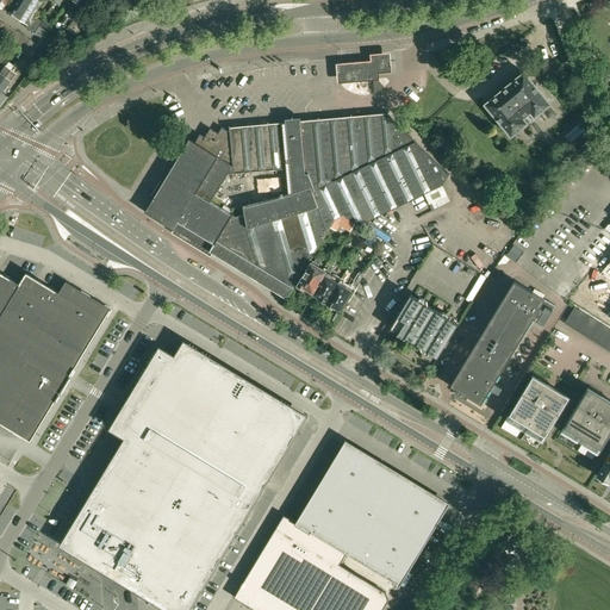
[(42,1),(39,0),(20,0),(20,2),(12,13),(27,24),(42,1)]
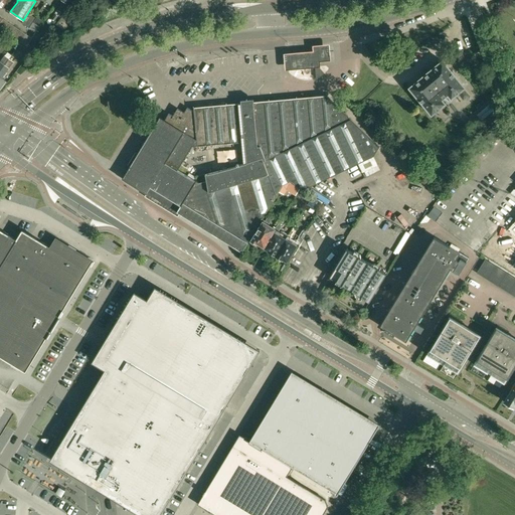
[(58,9),(54,13),(55,14),(58,16),(62,12),(62,11),(70,0),(63,0),(57,8),(58,9)]
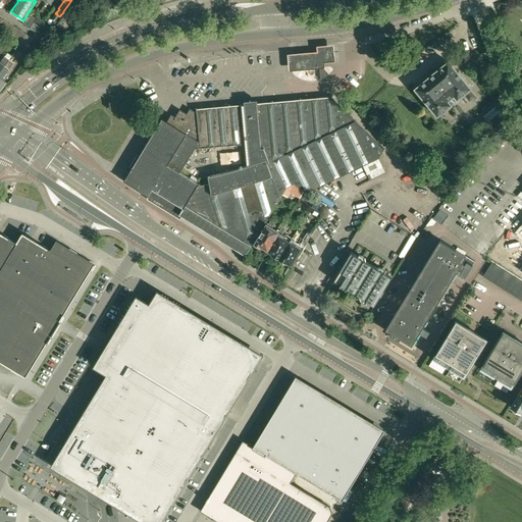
[(35,20),(34,22),(30,28),(30,29),(37,33),(42,25),(45,21),(37,16),(35,20)]
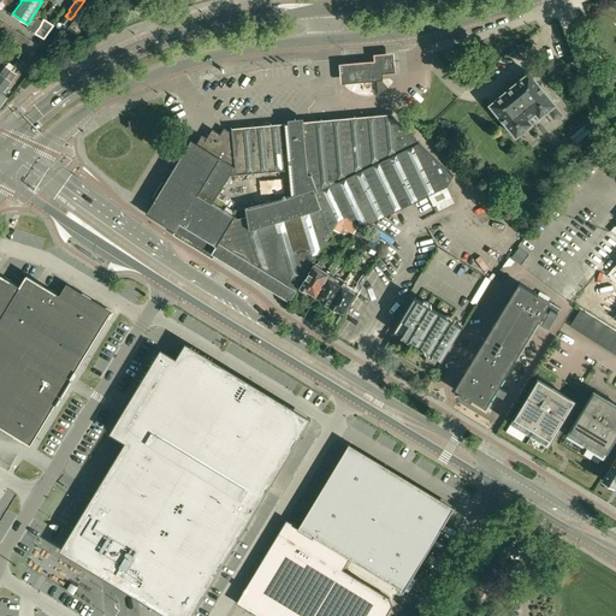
[(77,36),(84,27),(75,19),(67,29),(77,36)]
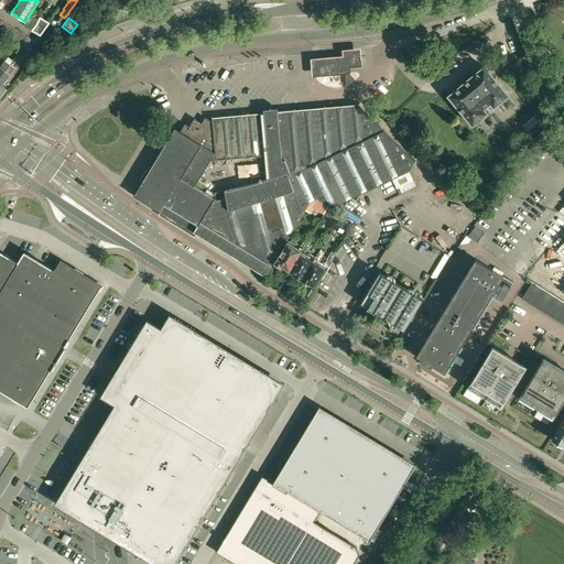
[(32,30),(36,24),(29,19),(25,24),(32,30)]
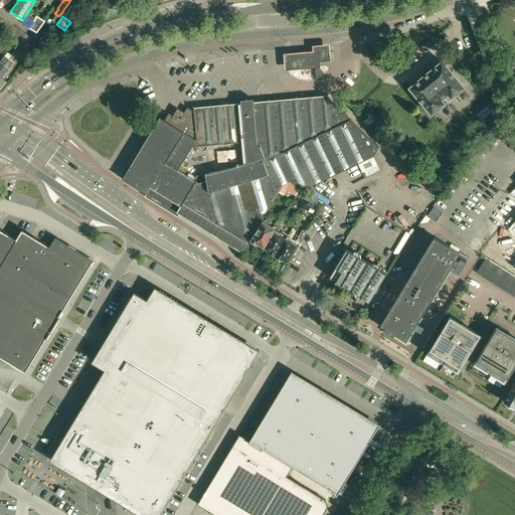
[(0,29),(3,31),(9,22),(3,18),(0,23),(0,29)]
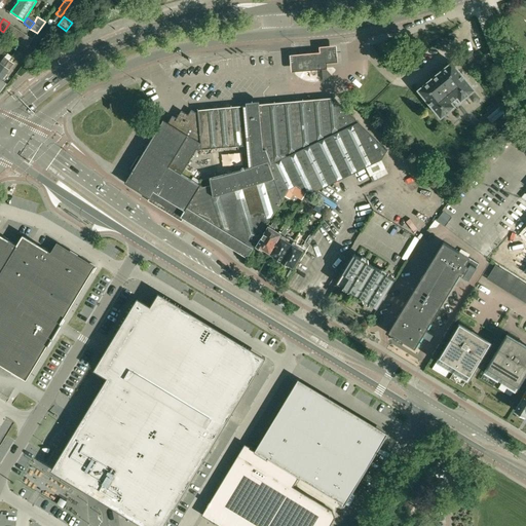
[(15,27),(9,23),(3,32),(9,36),(15,27)]
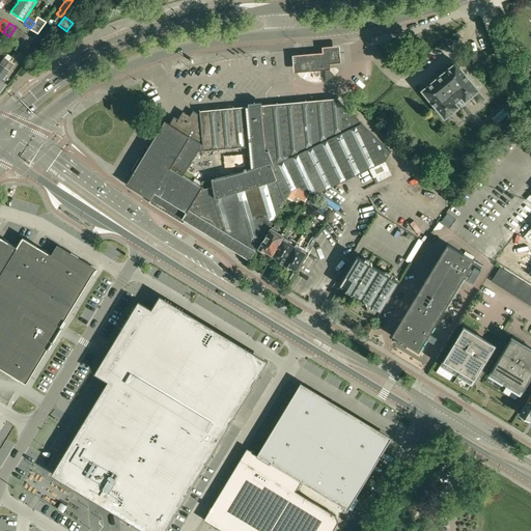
[(15,40),(22,31),(16,27),(9,36),(15,40)]
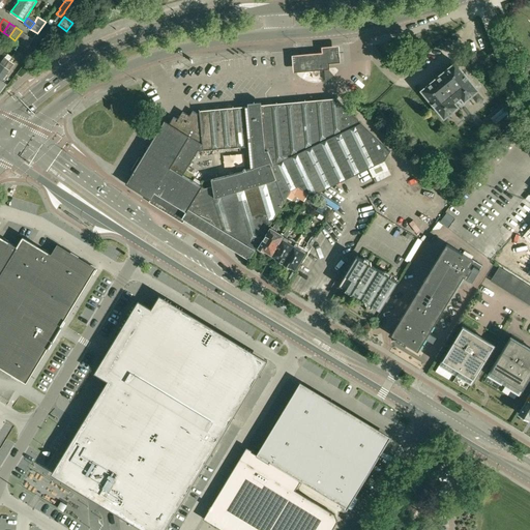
[(28,35),(22,31),(15,40),(21,45),(28,35)]
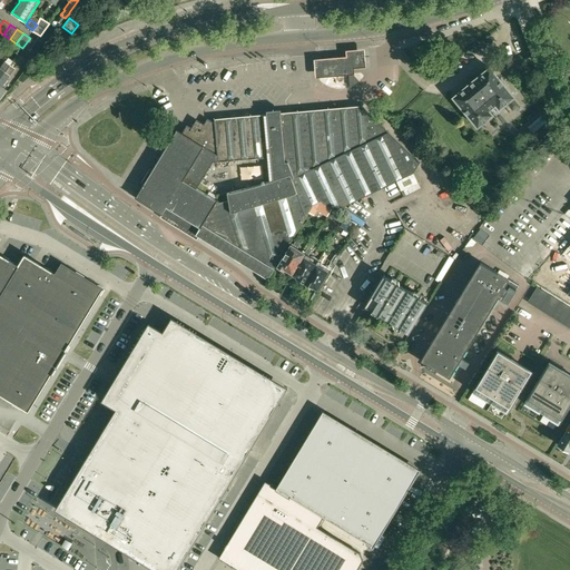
[(36,41),(43,47),(47,41),(40,37),(36,41)]
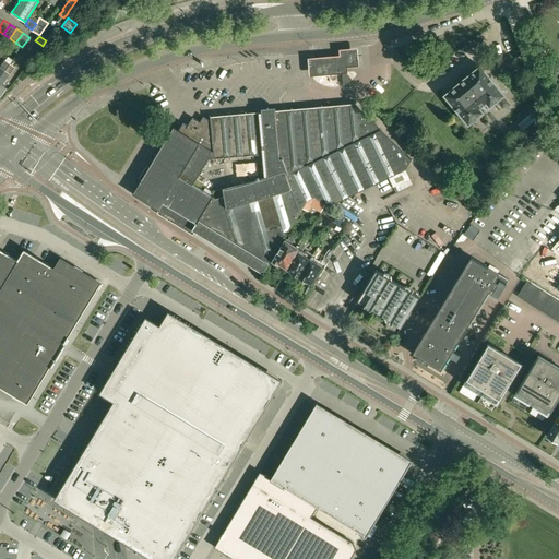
[(35,42),(30,37),(22,47),(28,51),(35,42)]
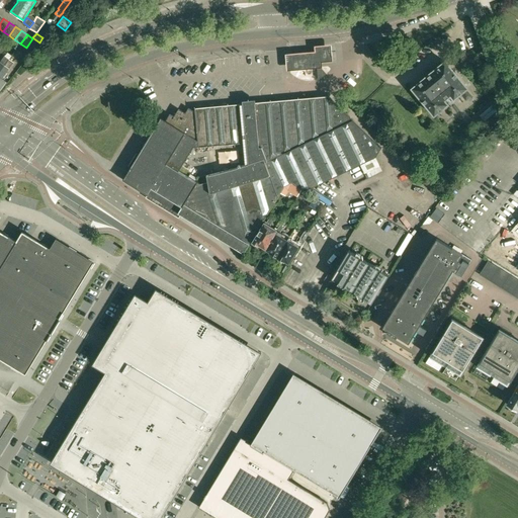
[(295,58),(285,58),(286,70),(317,68),(317,63),(328,62),(327,49),(295,51),(295,58)]
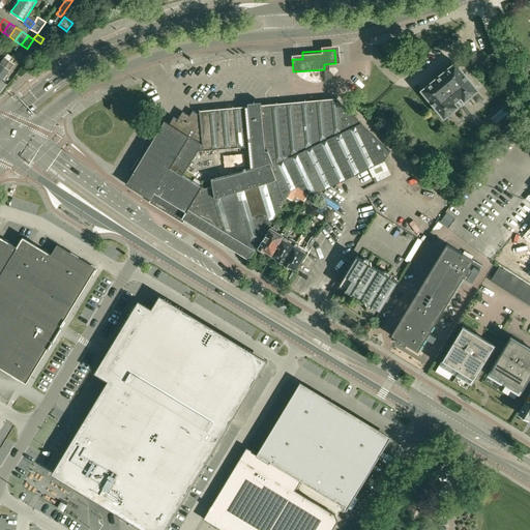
[(0,72),(9,60),(4,57),(0,63),(0,72)]
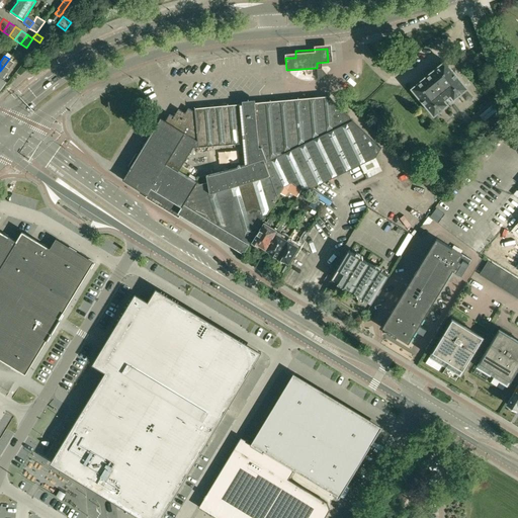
[(0,89),(6,81),(5,81),(2,78),(13,62),(9,59),(0,71),(0,89)]
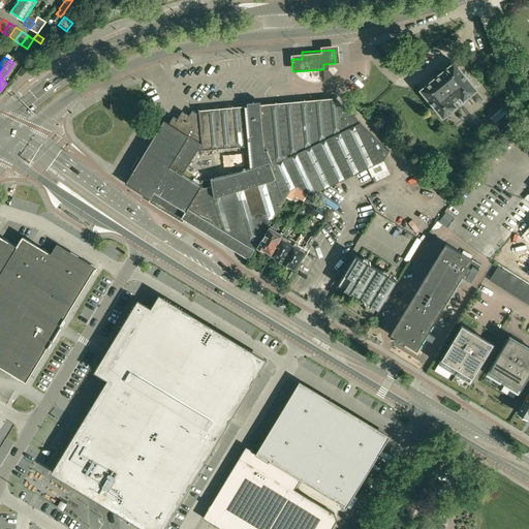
[(457,106),(468,96),(470,95),(475,102),(481,97),(476,90),(477,89),(455,62),(421,90),(443,117),(457,106)]
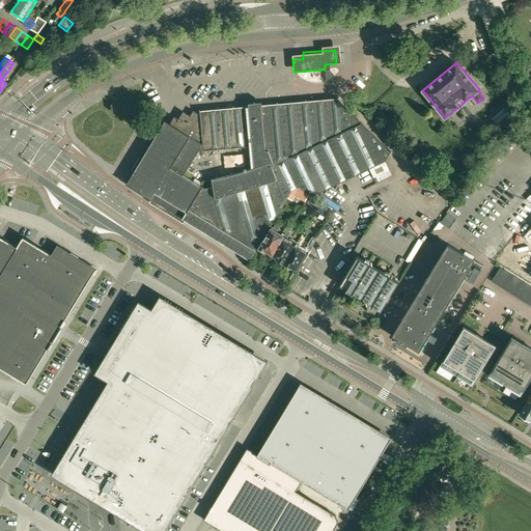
[(326,70),(327,80),(329,79),(332,77),(335,75),(330,68),(326,70)]
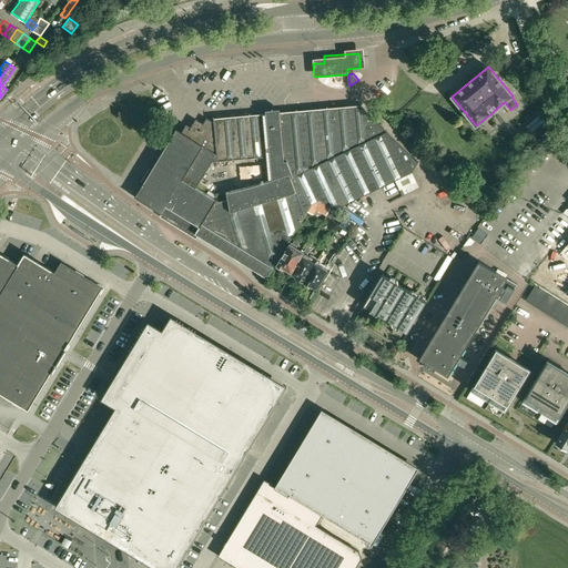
[(359,104),(213,118),(213,122),(206,118),(202,123),(195,119),(190,128),(185,124),(181,132),(176,129),(134,196),(162,214),(162,213),(166,206),(200,226),(194,234),(266,279),(269,274),(280,255),(306,212),(311,205),(318,201),(331,208),(334,210),(347,203),(350,208),(362,203),(358,198),(412,171),(418,161),(359,104)]
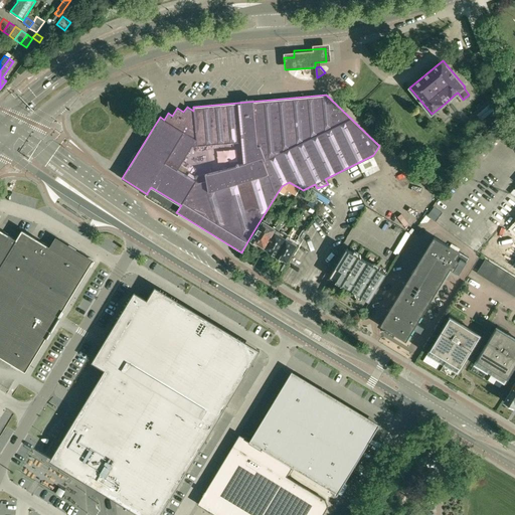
[(476,116),(482,123),(496,113),(489,105),(476,116)]
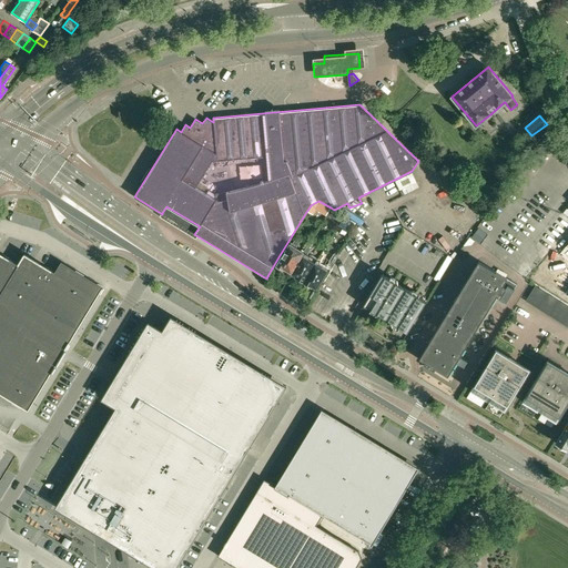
[(313,215),(316,210),(326,216),(331,208),(318,201),(311,205),(306,212),(313,215)]
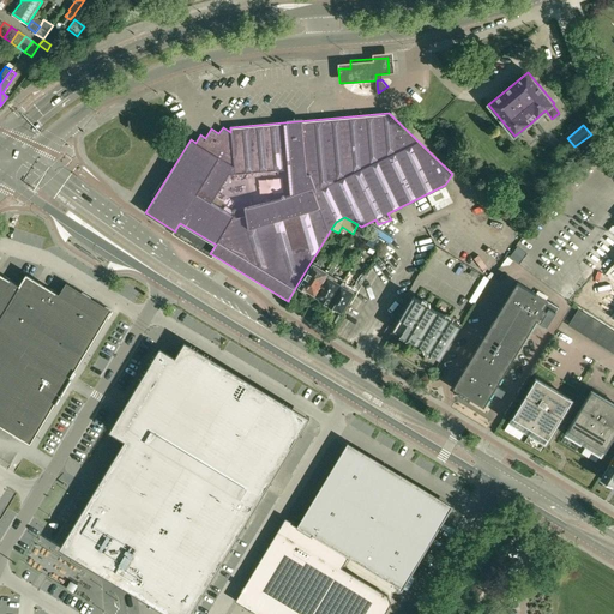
[(305,292),(306,289),(314,294),(327,272),(319,268),(320,266),(320,265),(324,259),(320,257),(315,264),(314,263),(299,288),(305,292)]
